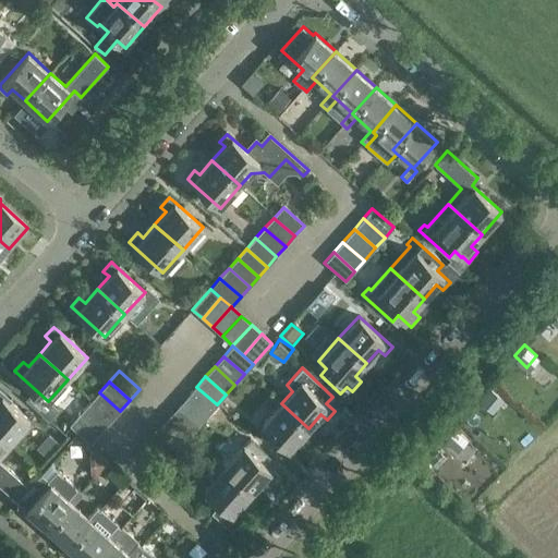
[(196,387),(187,397),(208,415),(217,404),(196,387)]
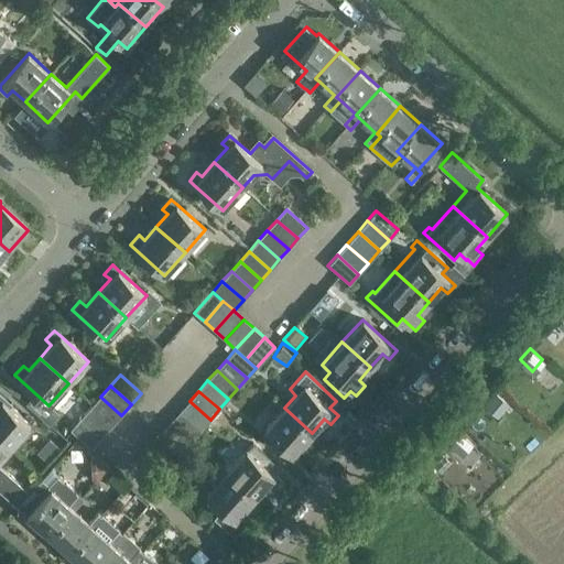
[(100,397),(89,409),(110,429),(121,415),(100,397)]
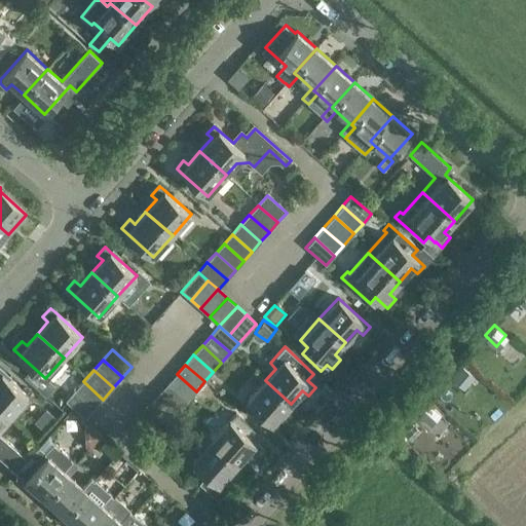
[(453,380),(464,390),(475,380),(463,370),(453,380)]
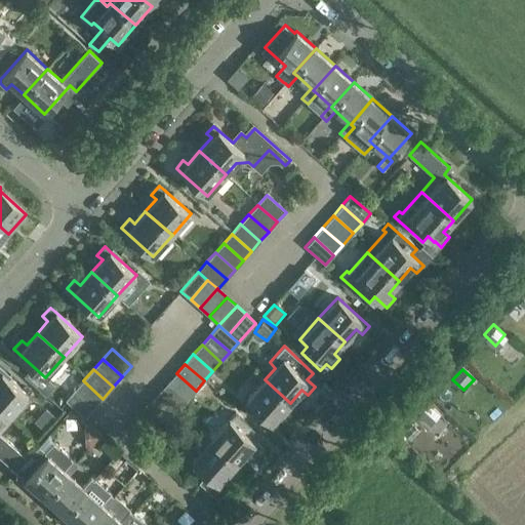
[(28,396),(1,372),(0,370),(0,409),(9,417),(28,396)]
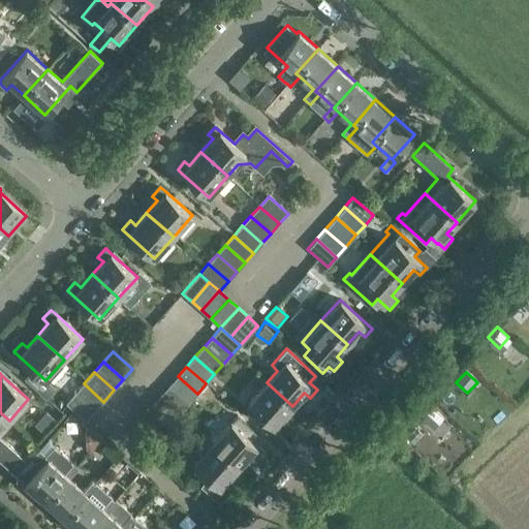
[(178,376),(168,385),(188,403),(197,394),(178,376)]
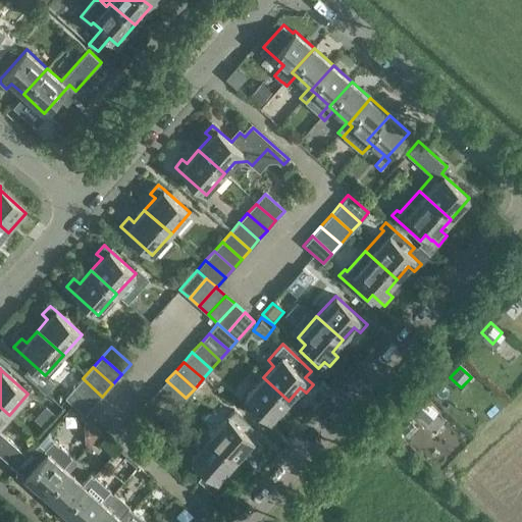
[(289,401),(263,377),(245,398),(276,426),(284,417),(278,412),(289,401)]
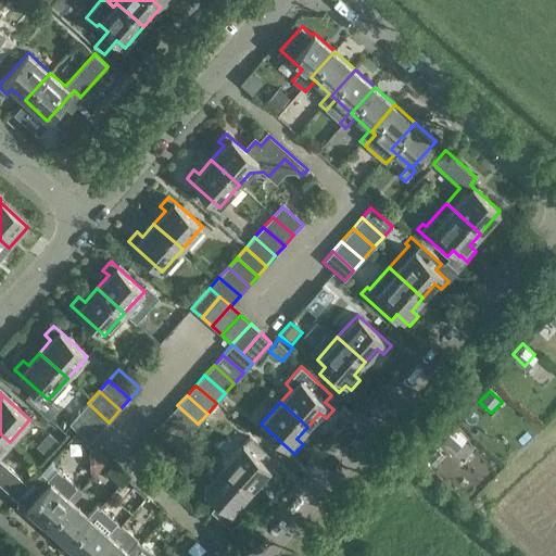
[(88,403),(78,414),(100,432),(109,422),(88,403)]
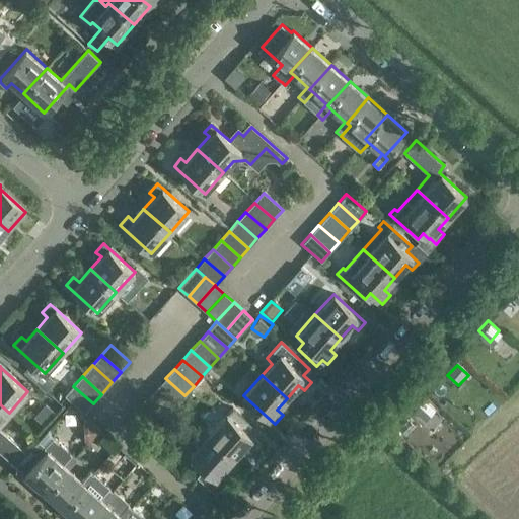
[(165,378),(157,388),(176,405),(184,395),(165,378)]
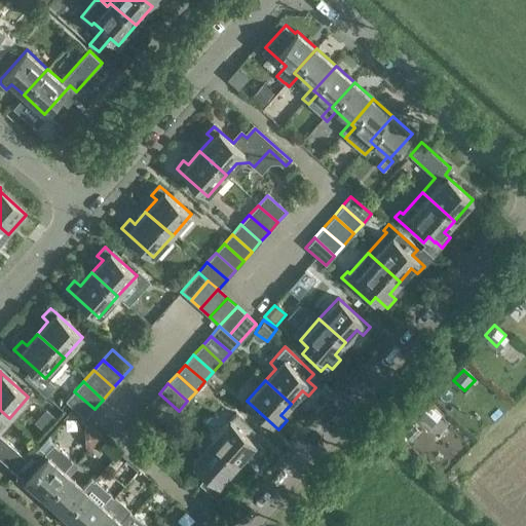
[(74,391),(66,401),(85,418),(95,409),(74,391)]
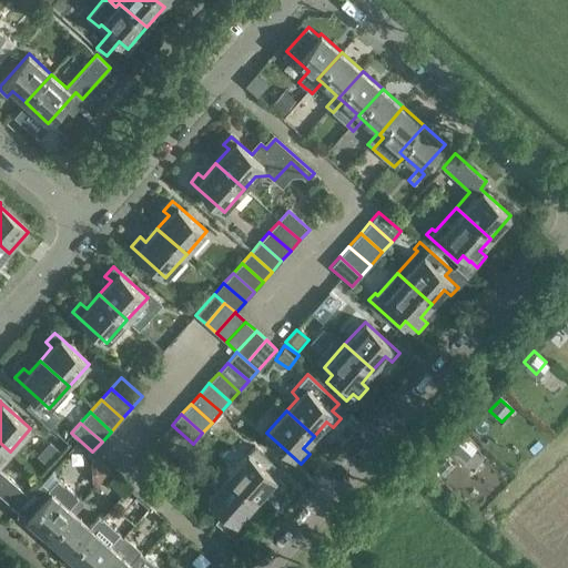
[(193,444),(172,425),(163,436),(183,454),(193,444)]
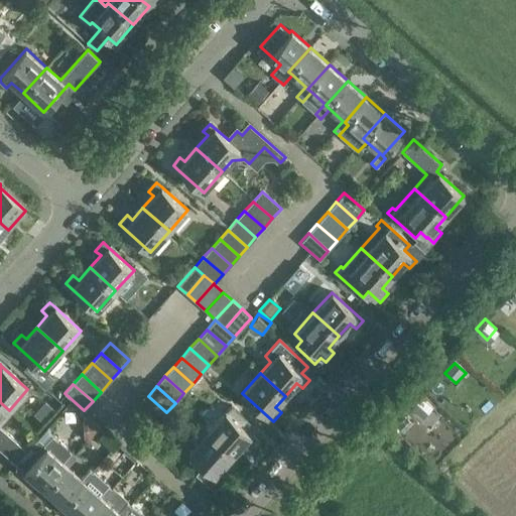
[(413,405),(423,415),(433,405),(422,394),(413,405)]
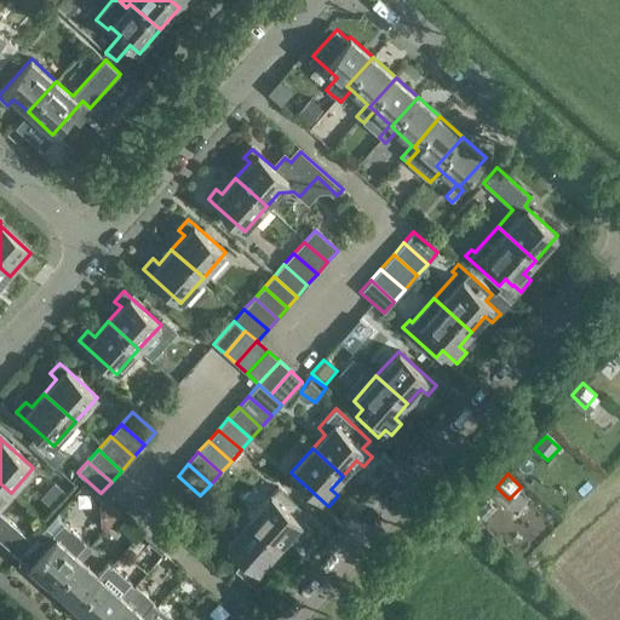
[(0,504),(11,493),(0,483),(0,539),(18,556),(26,547),(32,541),(0,512),(0,504)]
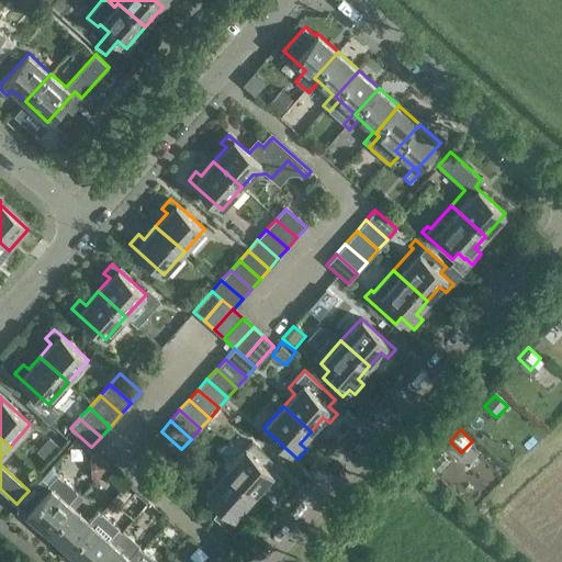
[(245,448),(225,471),(254,495),(265,483),(271,489),(280,479),(245,448)]
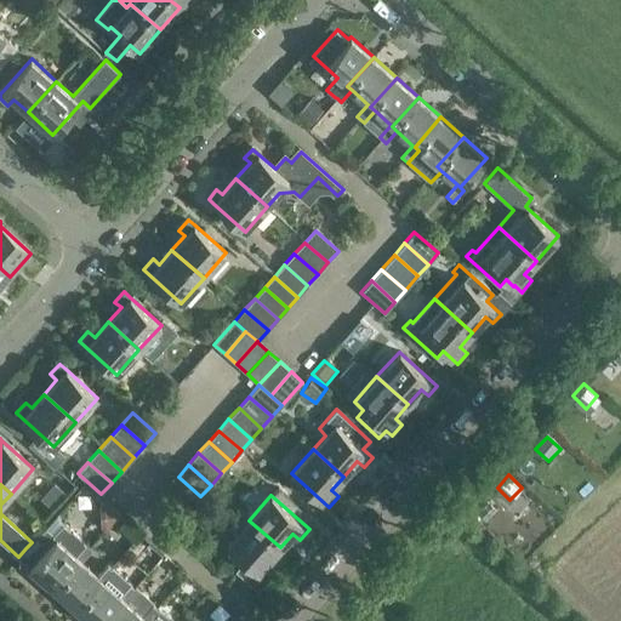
[(227,546),(245,562),(237,571),(252,585),(255,587),(260,588),(263,587),(267,586),(272,580),(273,577),(274,574),(273,569),(269,565),(267,563),(280,547),(249,520),(227,546)]
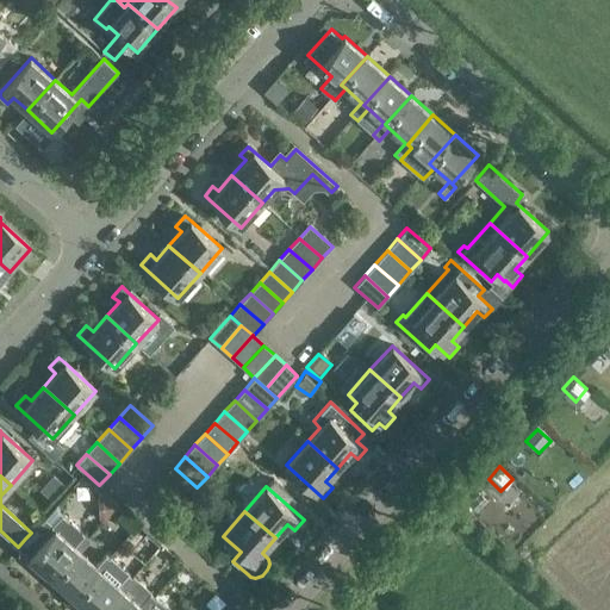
[(62,515),(51,526),(44,518),(31,533),(25,539),(37,549),(29,558),(51,578),(56,573),(78,549),(74,546),(85,535),(62,515)]
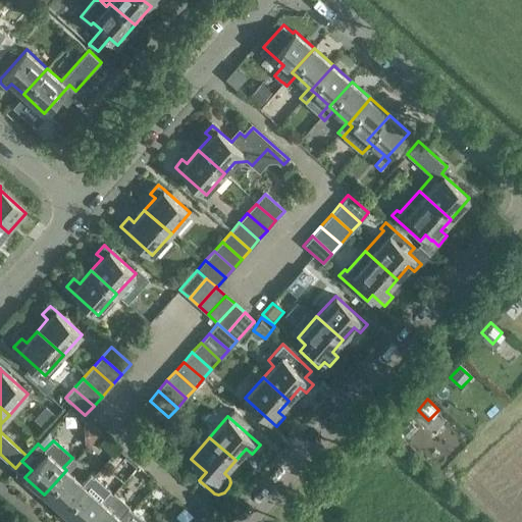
[(66,470),(44,494),(63,512),(86,486),(83,484),(69,472),(77,462),(72,458),(63,467),(66,470)]
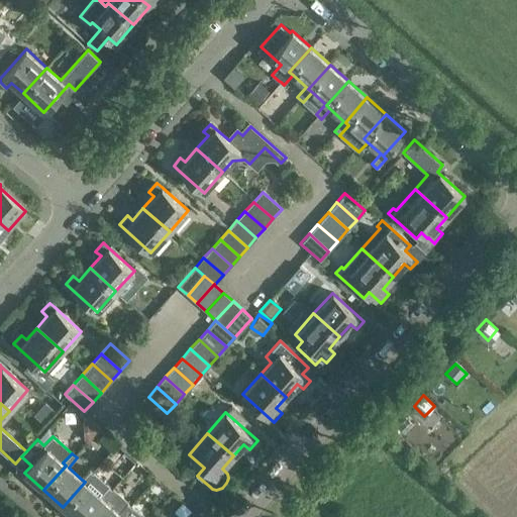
[(85,482),(63,507),(73,516),(86,516),(103,499),(100,496),(87,484),(95,475),(90,471),(82,480),(85,482)]
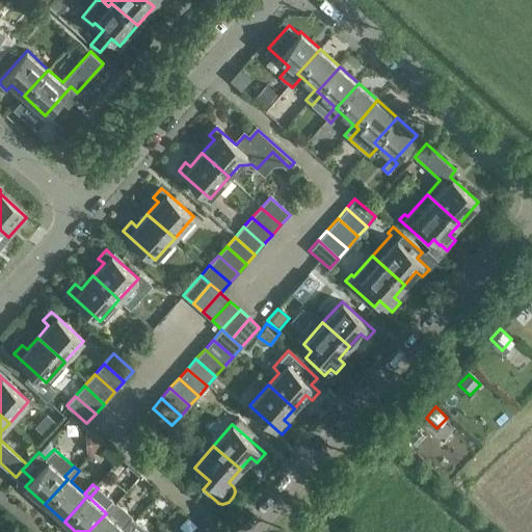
[(106,513),(88,531),(124,531),(126,530),(123,528),(131,519),(133,516),(120,504),(117,506),(111,501),(103,510),(106,513)]
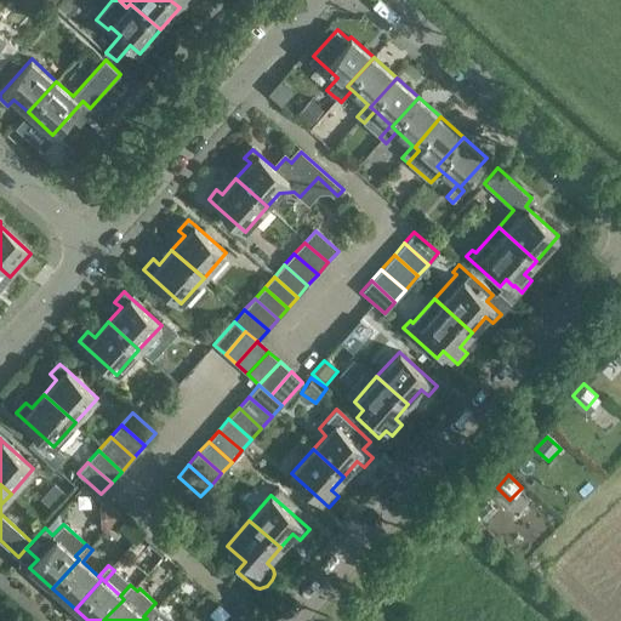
[(147,619),(144,620),(149,620),(159,611),(153,605),(143,616),(147,619)]
